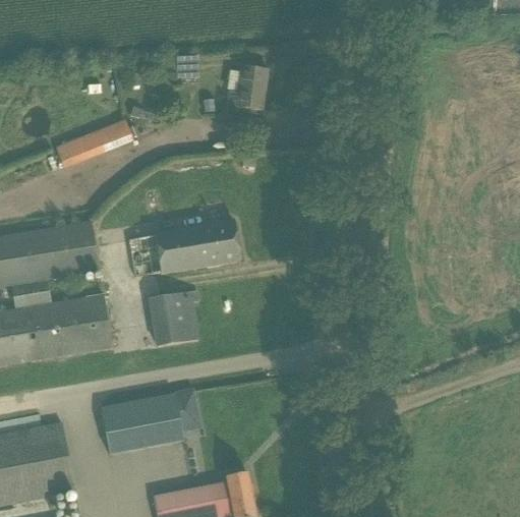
[(176,57),(163,58),(163,68),(177,67),(176,57)]
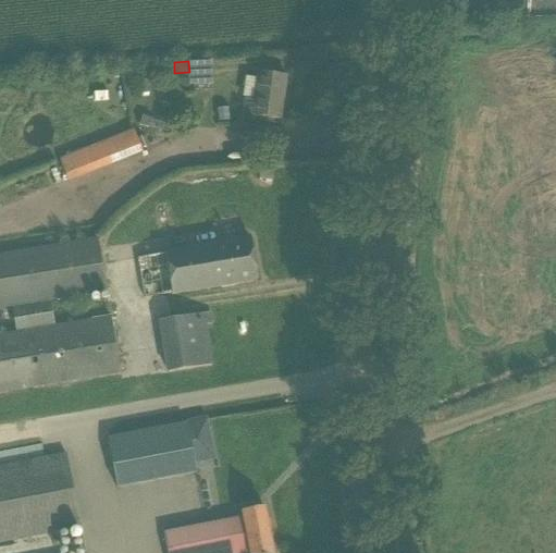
[(254,112),(260,113),(282,117),(287,73),(261,70),(257,96),(249,95),(247,108),(254,109),(254,112)]
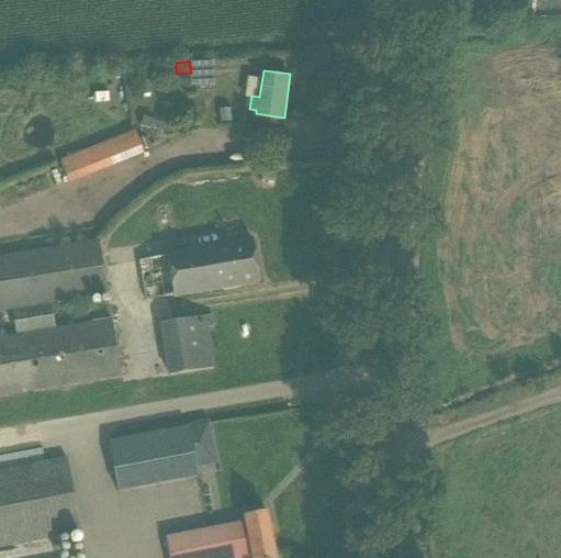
[(142,91),(152,90),(152,77),(142,78),(142,91)]
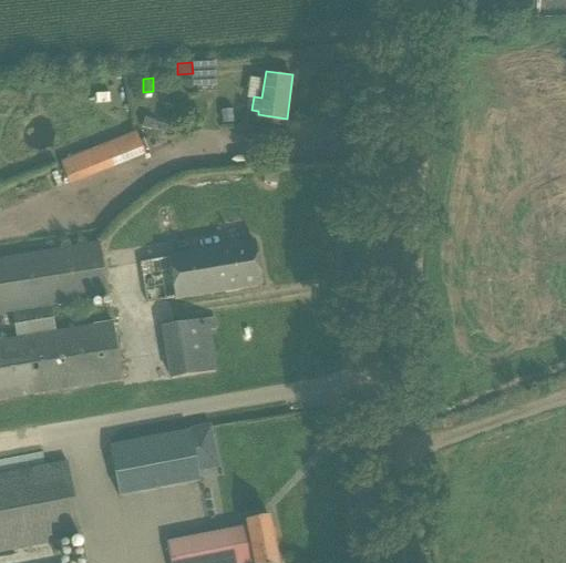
[(153,125),(154,119),(155,116),(145,114),(143,124),(152,126),(153,125)]
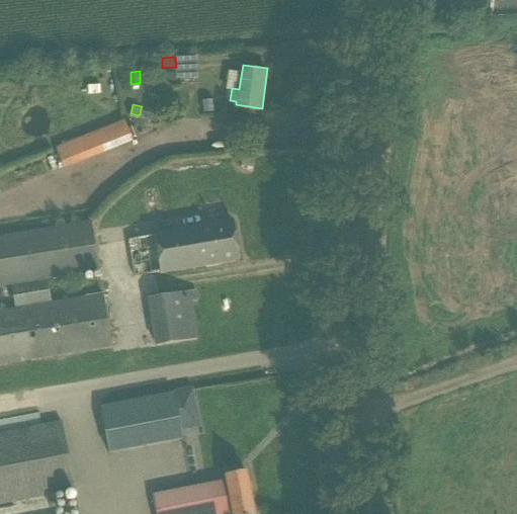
[(65,166),(133,138),(124,118),(56,146),(65,166)]
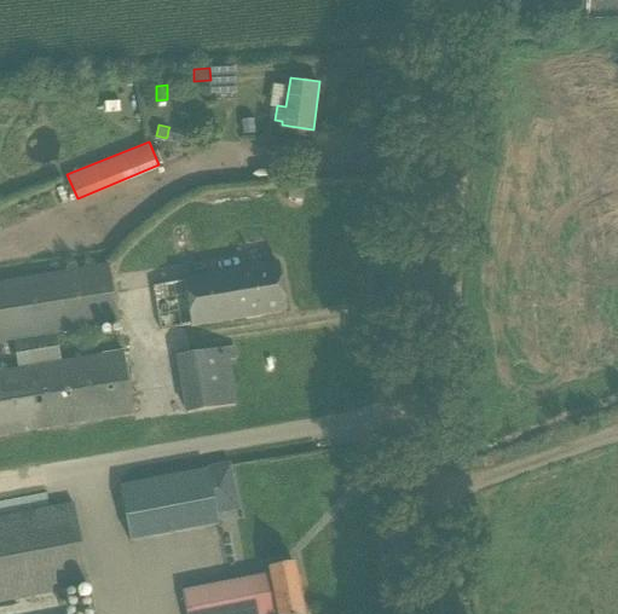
[(160,148),(154,150),(159,161),(165,158),(160,148)]
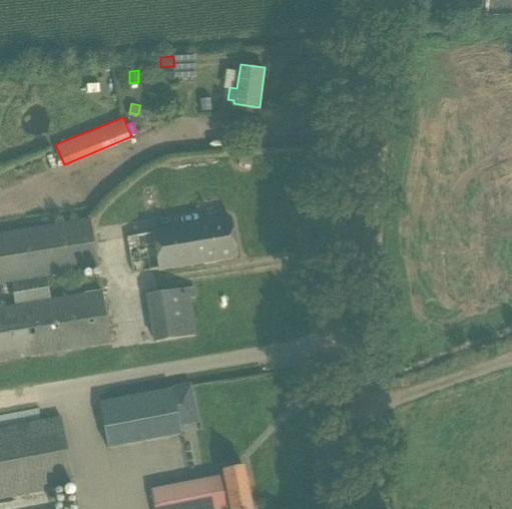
[(99,267),(90,216),(0,230),(0,282),(12,281),(15,303),(0,305),(0,360),(110,342),(102,288),(50,296),(47,275),(99,267)]
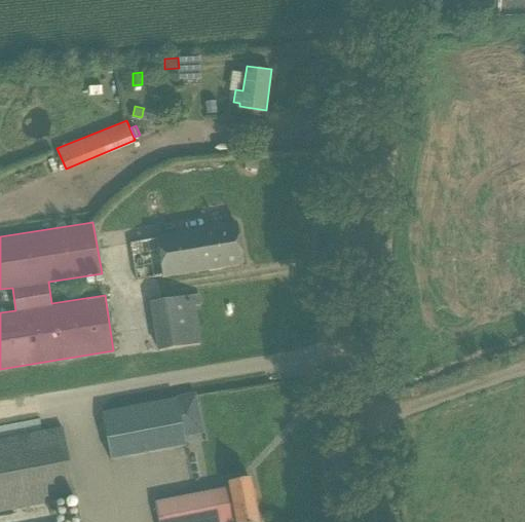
[(237,222),(217,226),(154,235),(155,238),(129,241),(135,274),(160,270),(161,273),(223,264),(244,261),(237,222)]
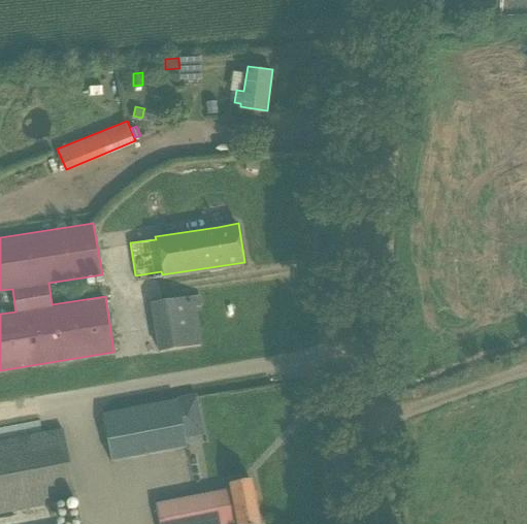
[(199,344),(193,305),(202,303),(201,294),(151,301),(157,350),(199,344)]
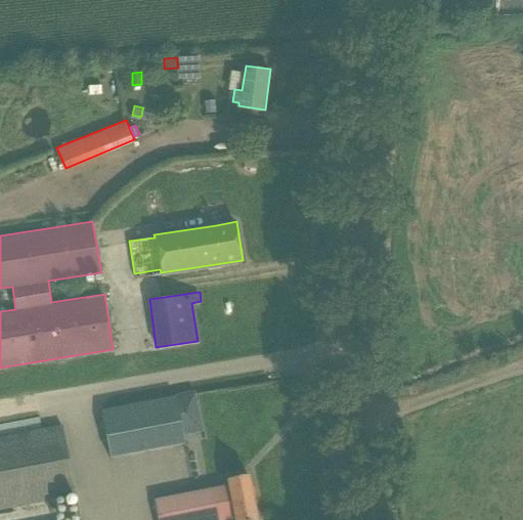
[(185,441),(183,433),(176,394),(103,408),(102,408),(112,456),(185,441)]
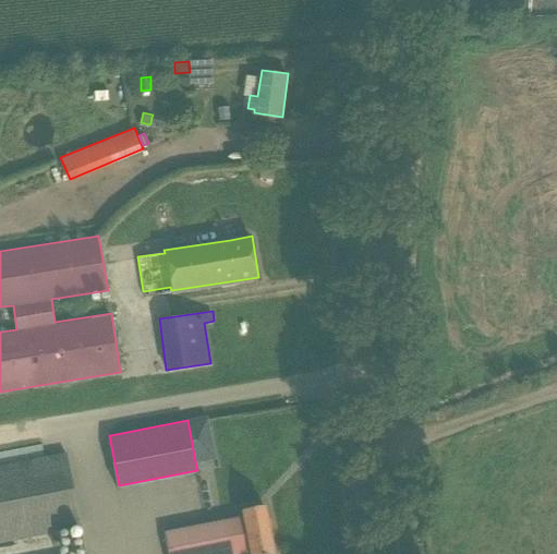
[(43,443),(0,449),(0,541),(82,526),(68,450),(46,455),(43,443)]
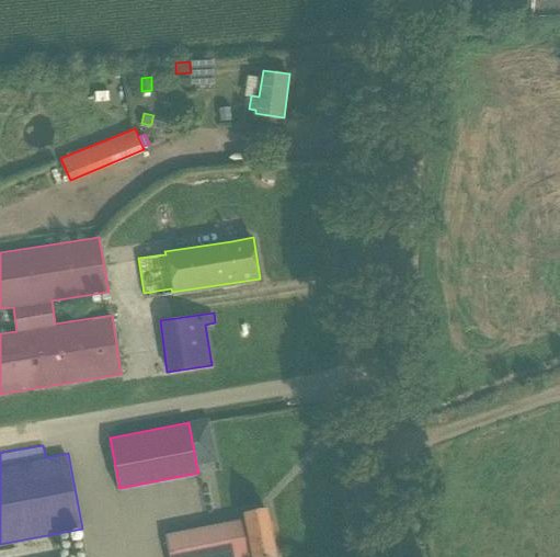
[(172,556),(272,556),(276,556),(267,508),(246,512),(241,519),(168,534),(172,556)]
